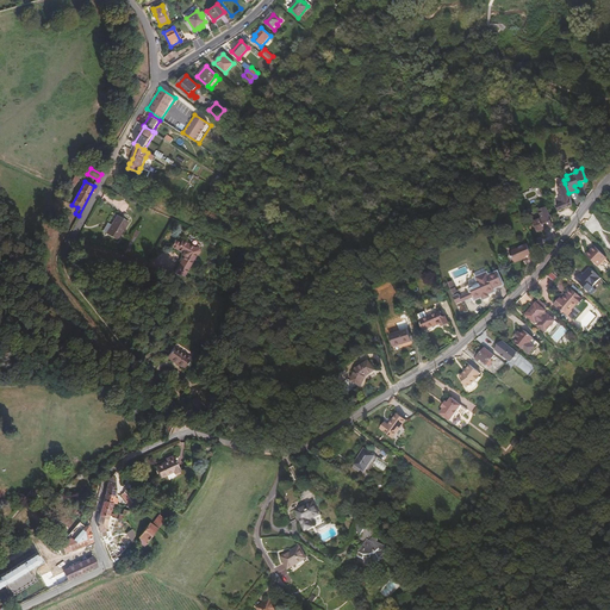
[(559,211),(573,205),(568,193),(565,184),(559,186),(562,197),(558,199),(560,204),(556,206),(559,211)]
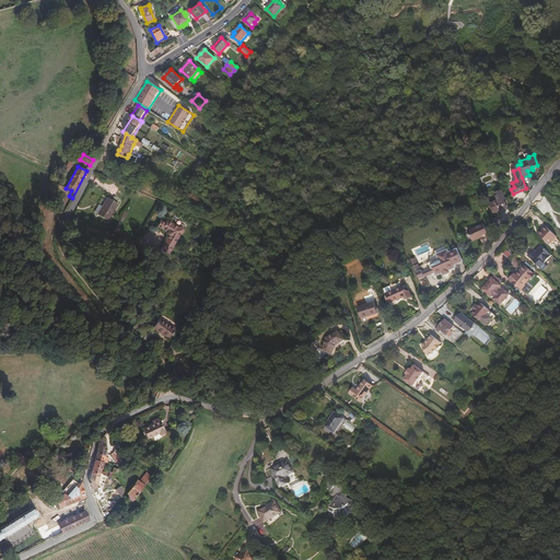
[(491,206),(493,212),(508,208),(511,206),(508,197),(504,198),(502,190),(496,193),(499,200),(496,201),(496,203),(491,206)]
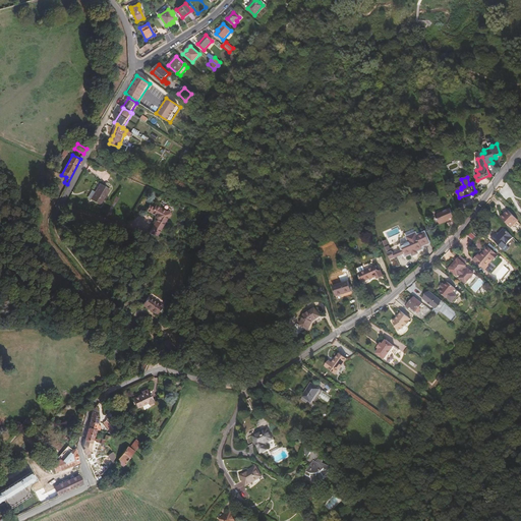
[(109,189),(100,183),(95,192),(96,192),(92,199),(101,205),(109,189)]
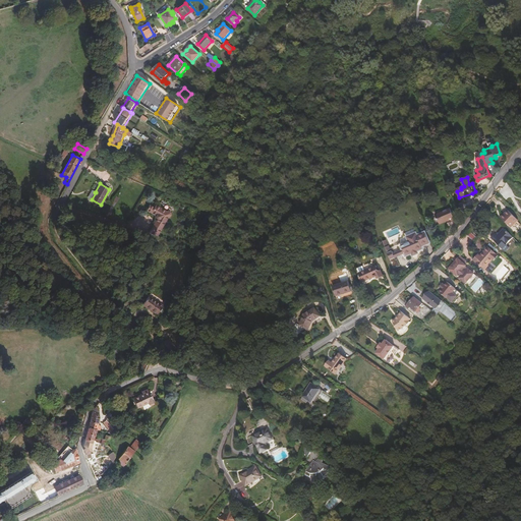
[(150,207),(147,212),(156,217),(156,219),(157,220),(149,234),(158,237),(168,219),(169,218),(171,216),(170,213),(167,212),(166,213),(155,207),(154,209),(150,207)]
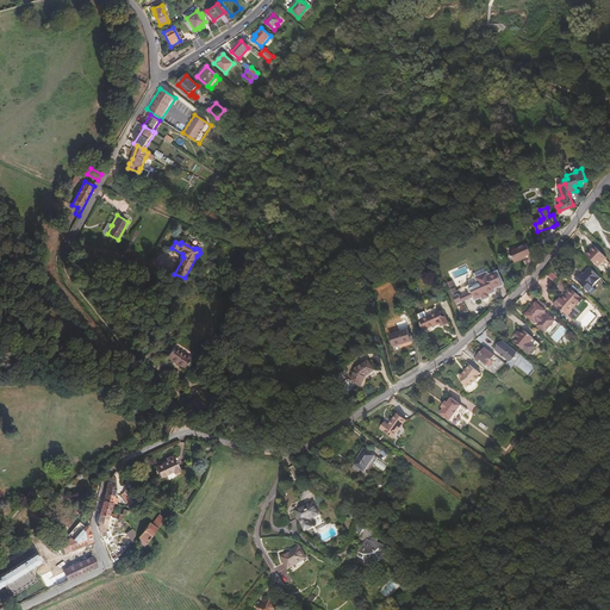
[(524,259),(524,260),(533,256),(527,244),(510,251),(515,262),(524,259)]
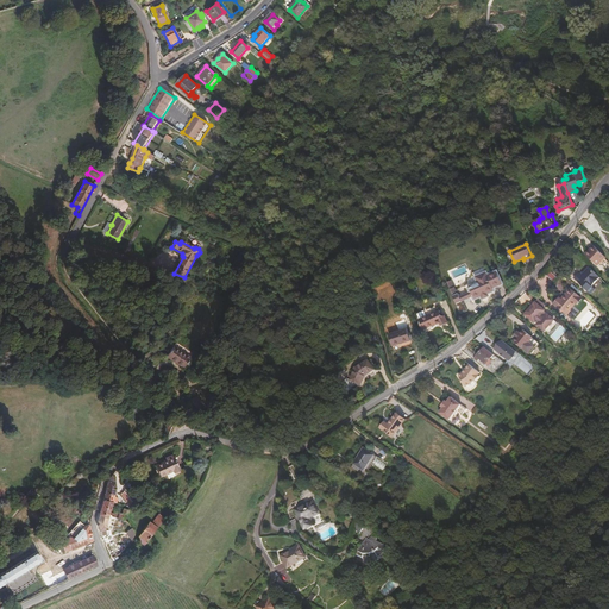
[(594,245),(585,255),(597,265),(606,257),(594,245)]
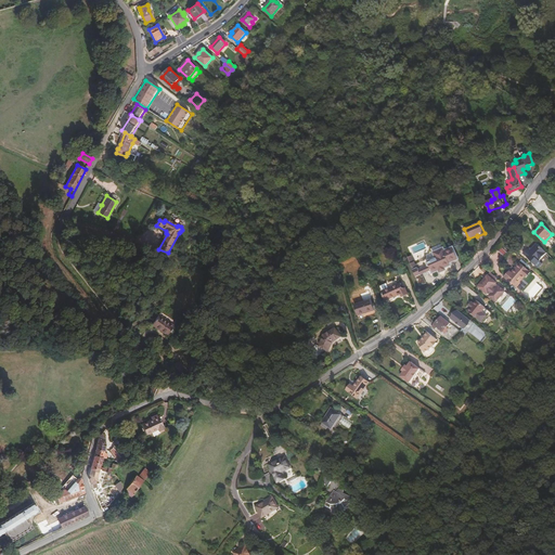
[(546,253),(537,243),(529,250),(527,248),(523,253),(538,268),(542,263),(539,260),(546,253)]
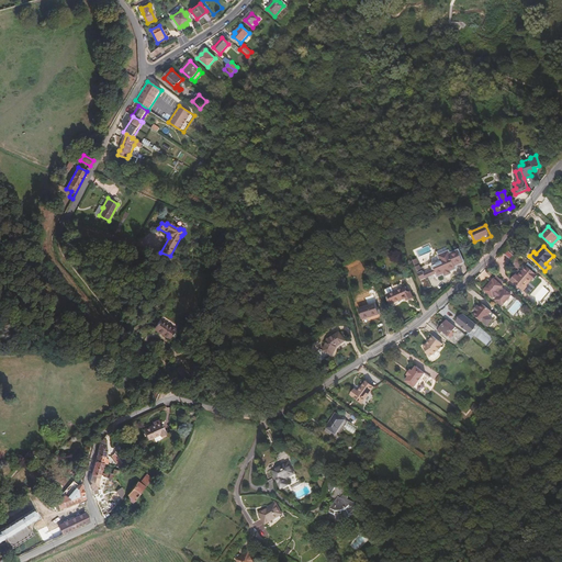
[(507,249),(504,254),(509,258),(513,255),(507,249)]
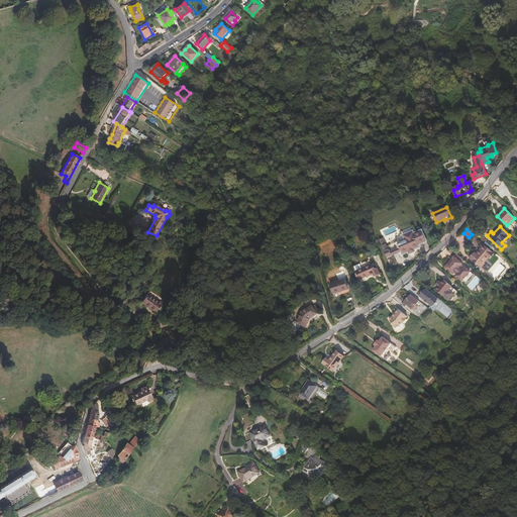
[(400,248),(402,251),(403,253),(409,251),(409,249),(413,248),(419,246),(418,243),(426,240),(422,231),(414,234),(413,232),(405,235),(407,239),(401,241),(401,243),(398,244),(400,247),(400,248)]
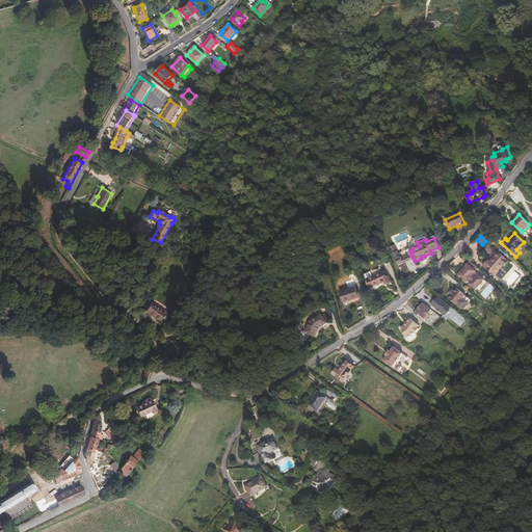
[(390,246),(396,259),(399,257),(394,245),(390,246)]
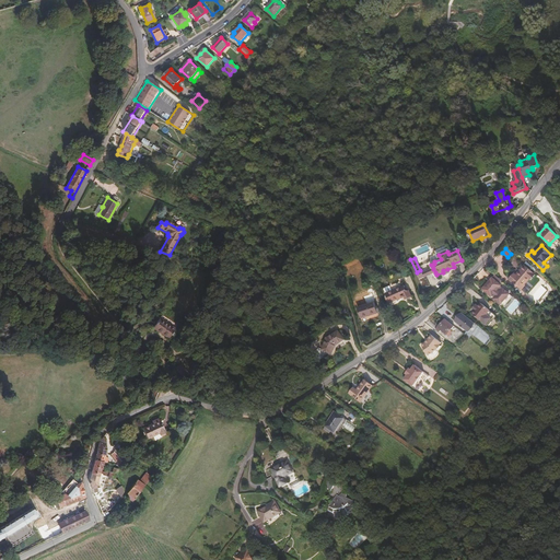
[(515,275),(511,280),(522,290),(526,293),(539,278),(524,265),(520,270),(521,270),(520,272),(520,273),(517,276),(515,275)]
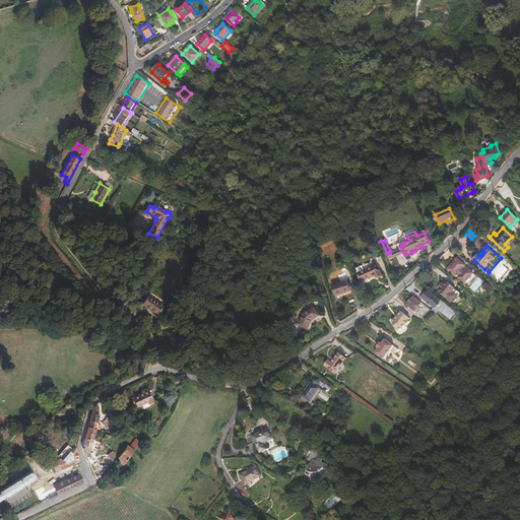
[(392,253),(394,257),(395,257),(404,253),(402,250),(402,249),(392,253)]
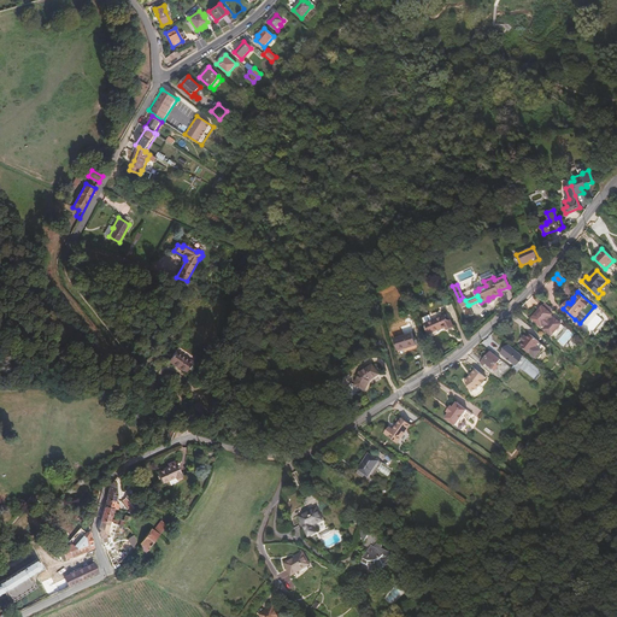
[(468,305),(462,307),(466,318),(474,315),(470,307),(469,307),(468,305)]
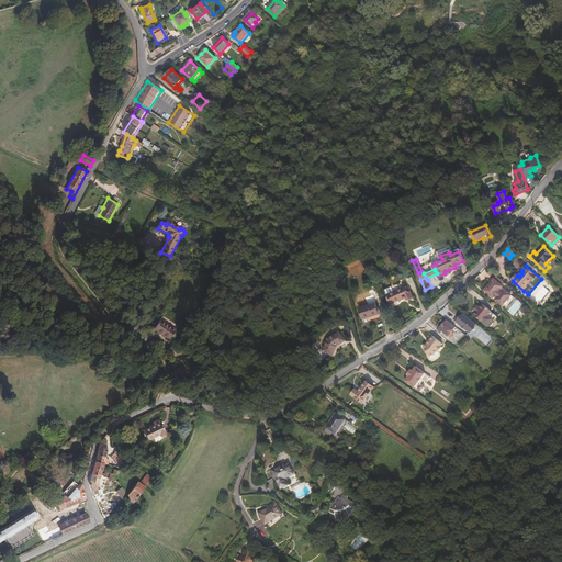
[(491,282),(484,290),(493,298),(496,294),(498,296),(496,299),(497,301),(501,304),(503,304),(509,298),(508,294),(502,288),(503,287),(494,279),(493,279),(491,281),(491,282)]
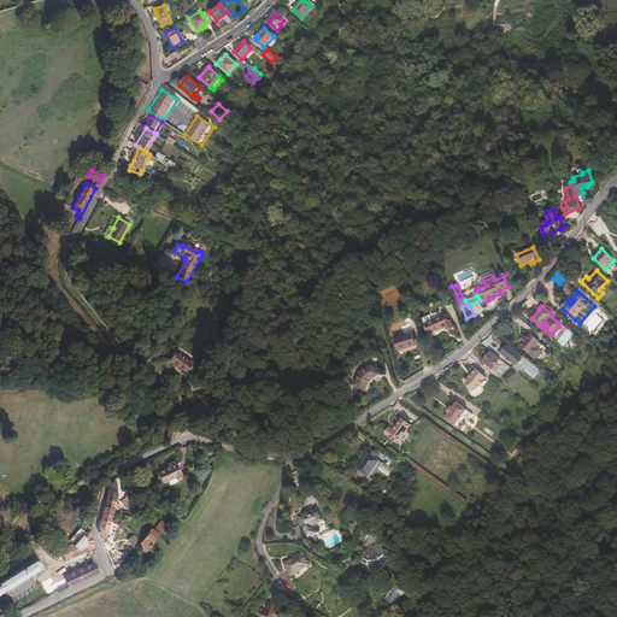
[(446,316),(424,324),(429,334),(444,328),(444,329),(446,328),(447,330),(453,327),(451,321),(448,322),(446,316)]
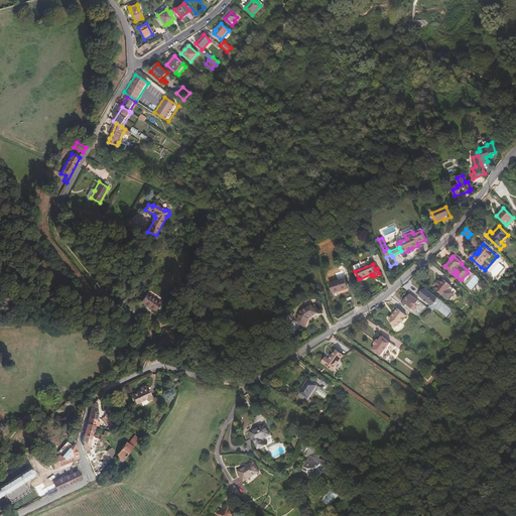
[(468,273),(462,279),(465,281),(471,275),(468,273)]
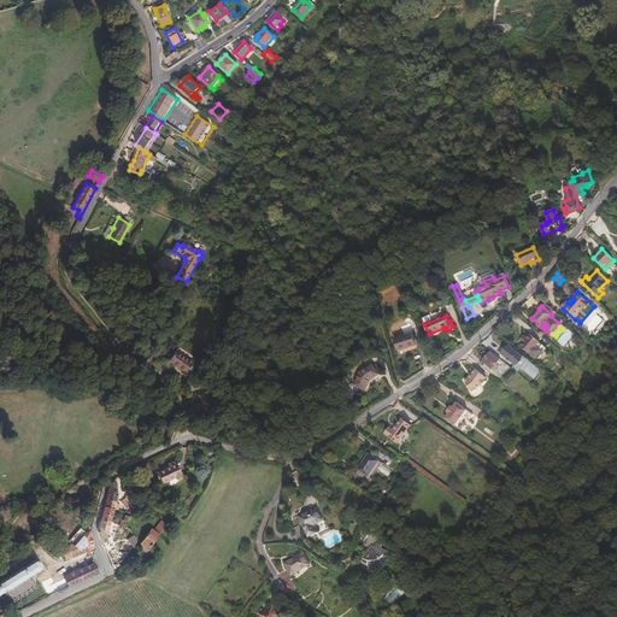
[(398,351),(416,345),(412,333),(394,339),(398,351)]
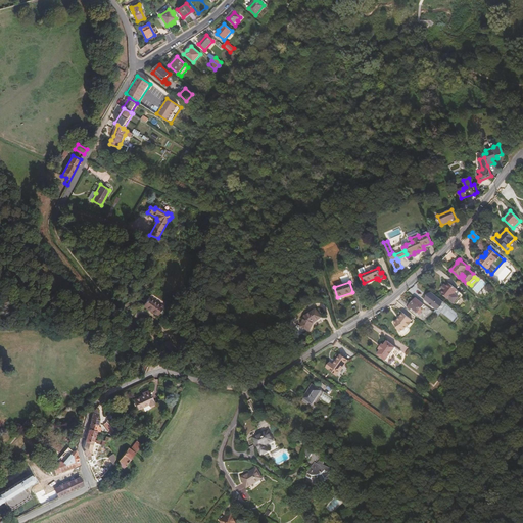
[(443,290),(441,293),(454,303),(455,304),(460,298),(455,293),(458,290),(449,283),(446,286),(445,285),(442,289),(443,290)]
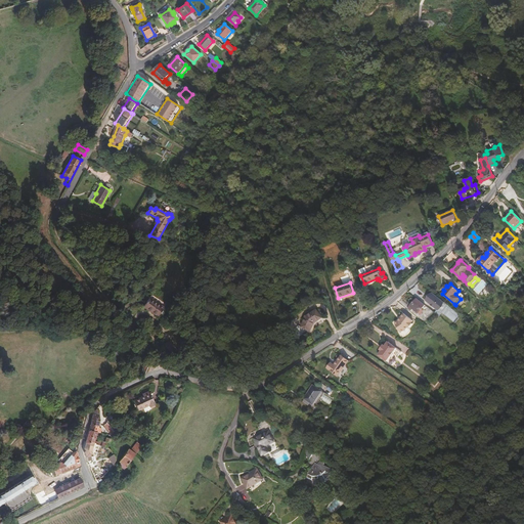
[(432,293),(426,301),(436,309),(442,301),(432,293)]
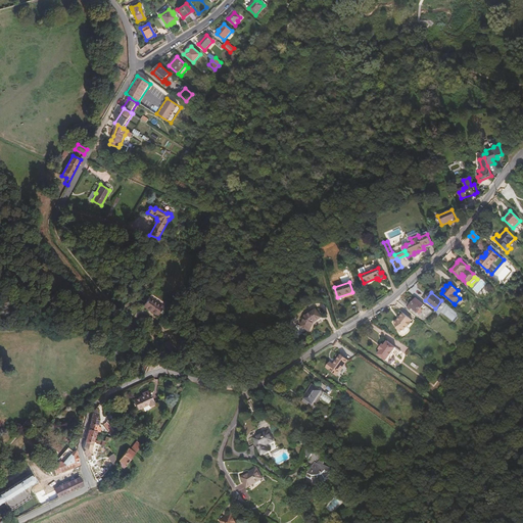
[(157,316),(163,307),(148,297),(143,305),(157,316)]
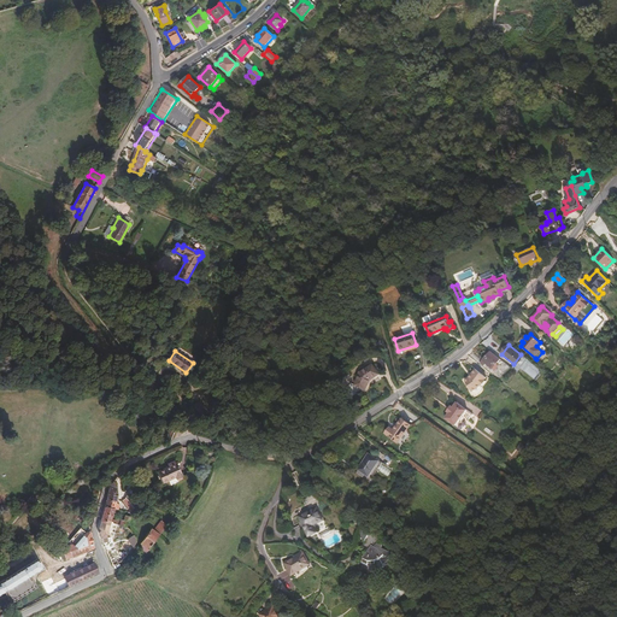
[(489,352),(487,356),(495,363),(499,359),(489,352)]
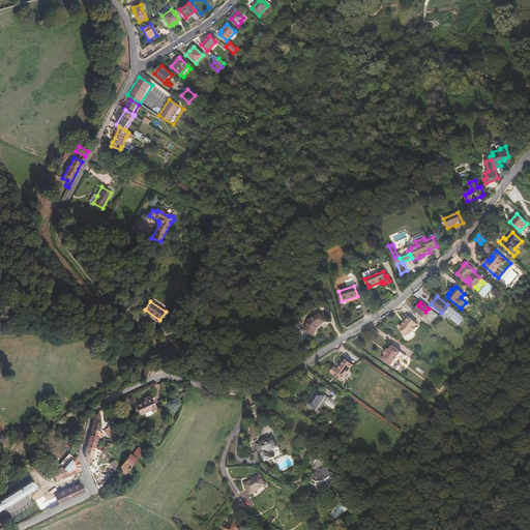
[(447,304),(441,313),(438,316),(443,319),(452,307),(447,304)]
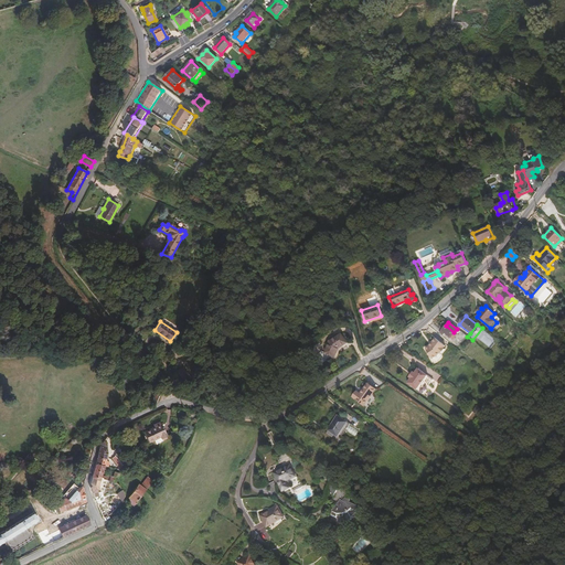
[(454,332),(446,326),(440,332),(444,336),(445,333),(451,338),(452,336),(455,333),(454,332)]
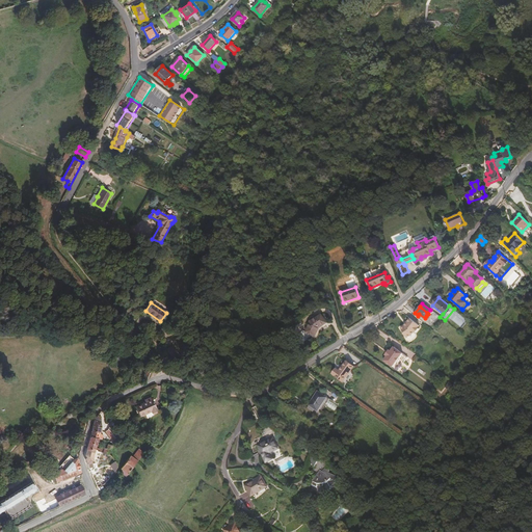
[(318,327),(320,327),(327,323),(321,314),(312,321),(306,331),(315,337),(318,331),(316,330),(318,327)]
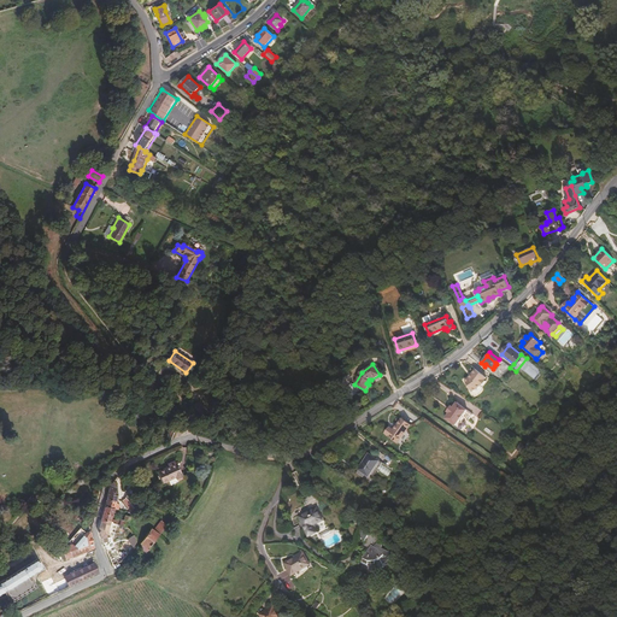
[(487,378),(476,370),(472,375),(470,378),(470,377),(465,381),(474,389),(480,387),(481,386),(482,387),(486,382),(485,380),(487,378)]
